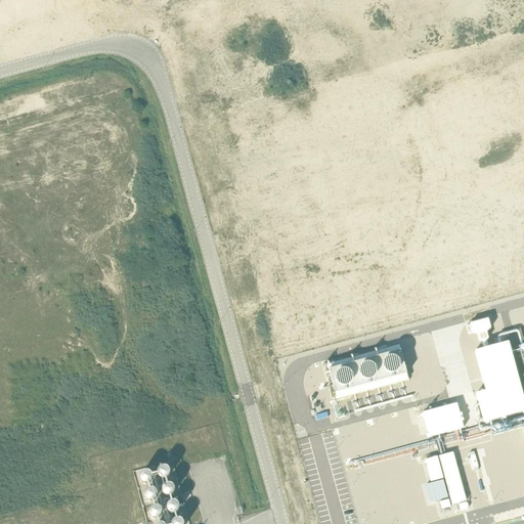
[(523,402),(508,343),(475,352),(485,391),(476,394),(484,424),(523,412),(523,402)]
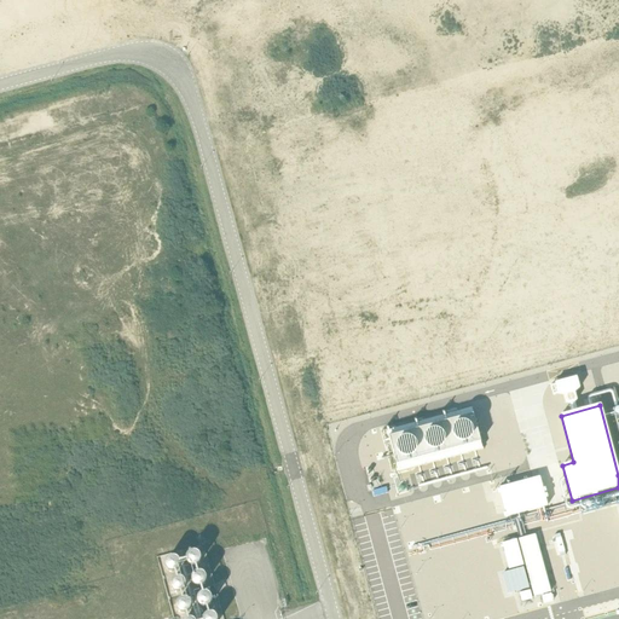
[(539,478),(499,489),(507,516),(547,507),(539,478)]
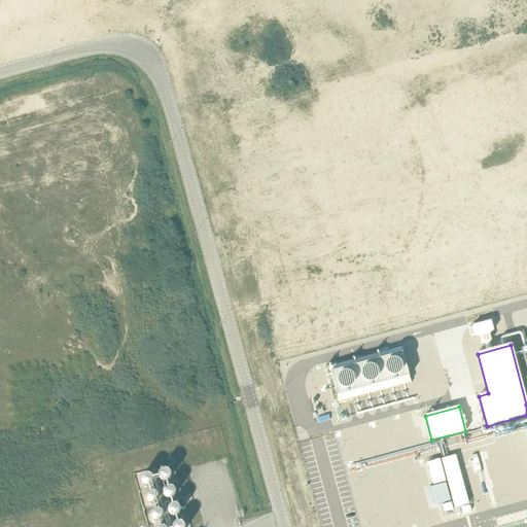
[(331,416),(319,419),(321,425),(332,422),(331,416)]
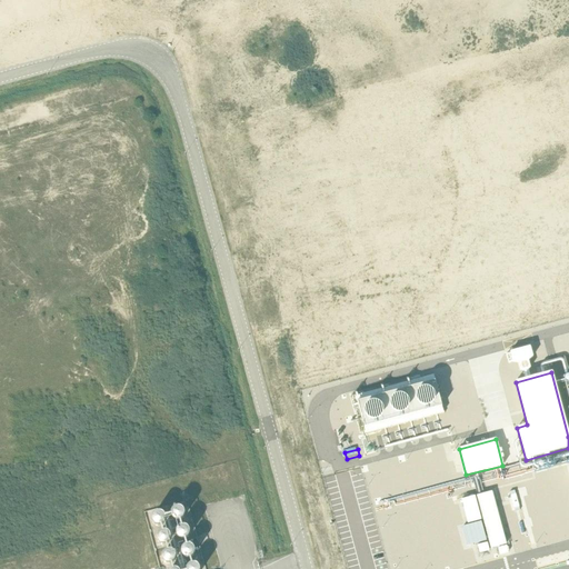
[(491,491),(461,500),(467,525),(483,520),(491,548),(506,545),(491,491)]
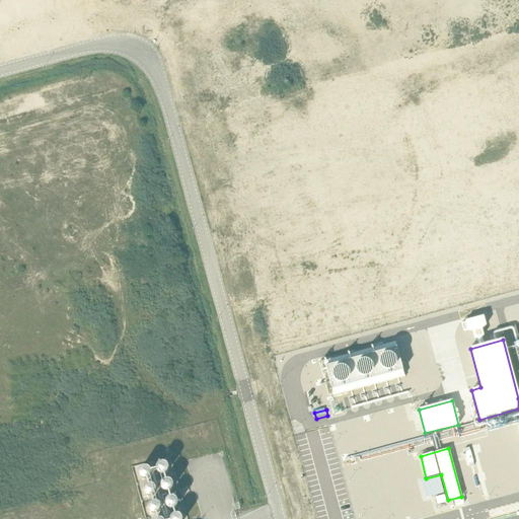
[(171,479),(168,478),(164,479),(162,482),(161,485),(162,488),(164,491),(168,492),(171,491),(173,488),(174,485),(173,482),(171,479)]
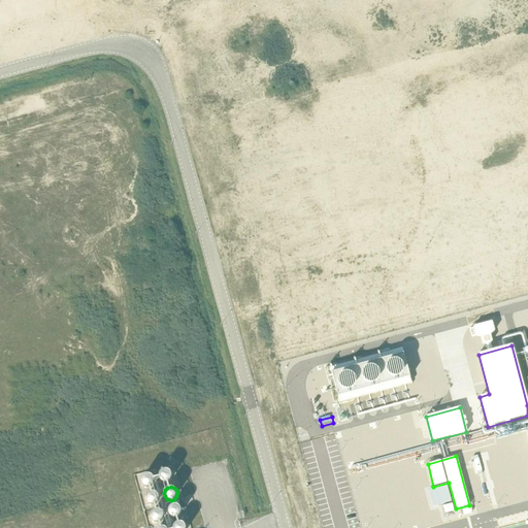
[(157,502),(157,498),(157,495),(154,493),(151,492),(147,493),(144,495),(144,498),(144,502),(147,504),(151,505),(154,504),(157,502)]
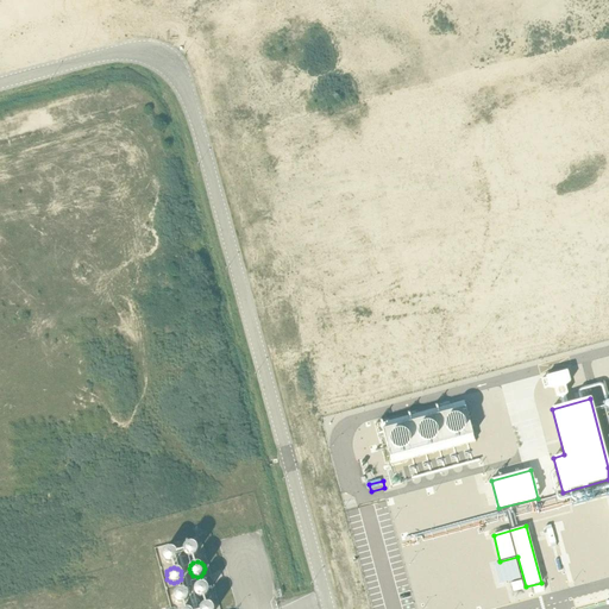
[(208,591),(209,586),(208,583),(206,581),(202,579),(199,581),(195,583),(194,586),(195,591),(199,594),(202,595),(206,594),(208,591)]
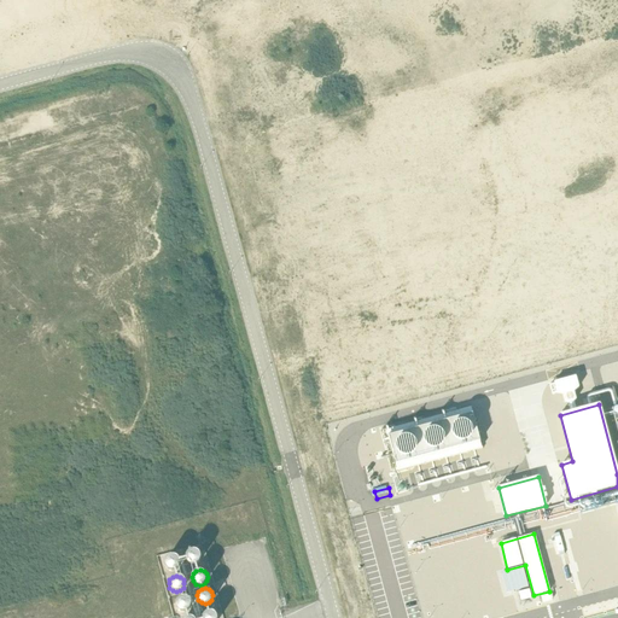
[(529,590),(519,593),(520,601),(531,598),(529,590)]
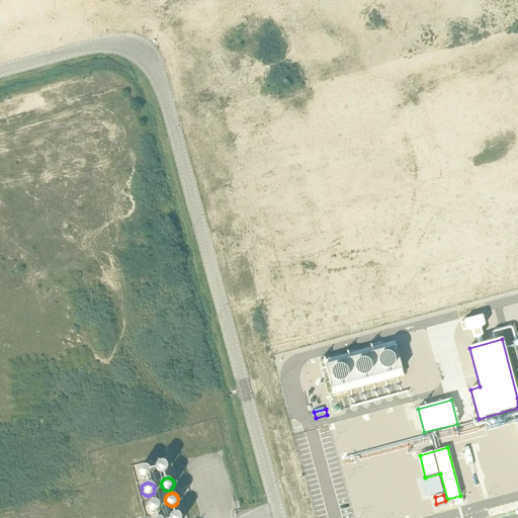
[(158,508),(159,505),(158,501),(155,499),(152,498),(149,499),(147,501),(146,505),(147,508),(149,510),(152,511),(155,510),(158,508)]
